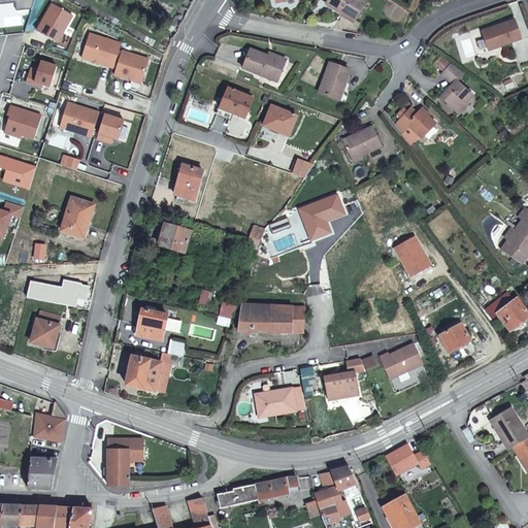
[(26,0),(0,0),(0,4),(17,3),(18,11),(27,10),(26,0)]
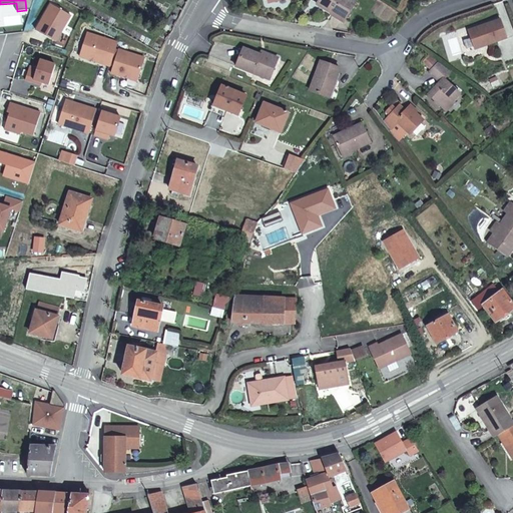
[(31,10),(33,0),(25,0),(26,10),(31,10)]
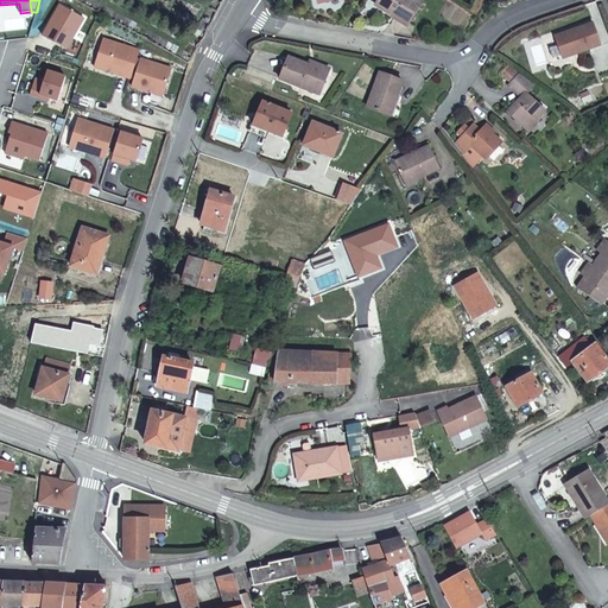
[(422,5),(415,0),(379,0),(375,7),(393,18),(394,17),(409,25),(422,5)]
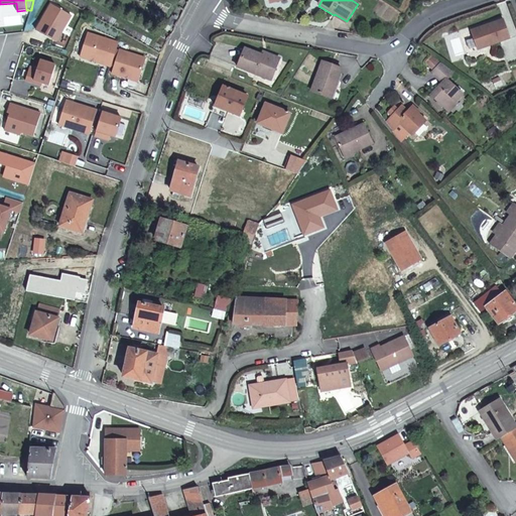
[(72,17),(51,6),(36,32),(56,43),(72,17)]
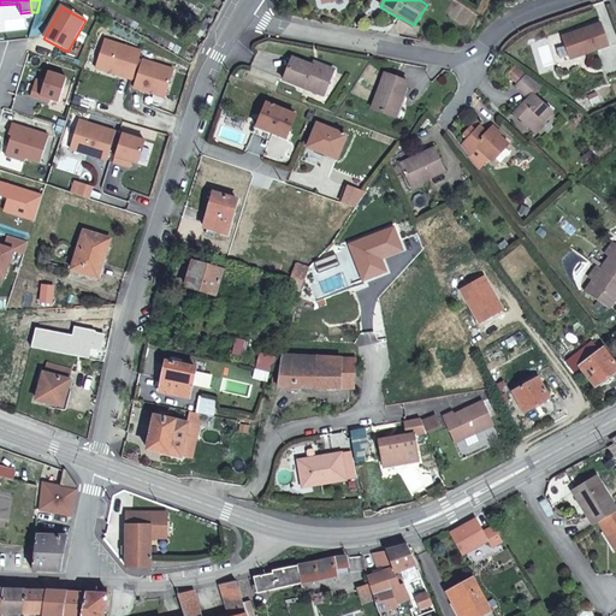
[(564,52),(582,45),(582,48),(604,41),(596,17),(556,31),(564,52)]
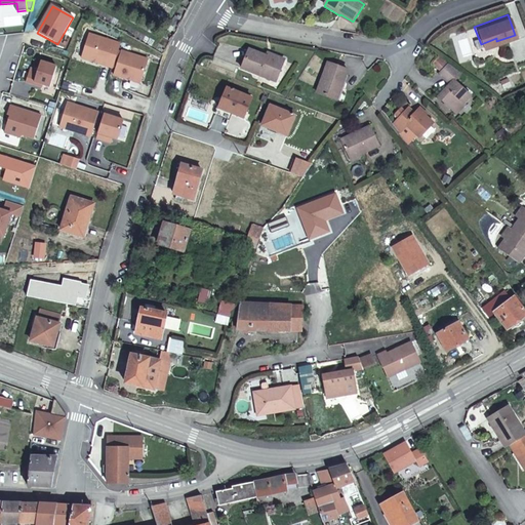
[(82,58),(113,68),(121,44),(89,34),(82,58)]
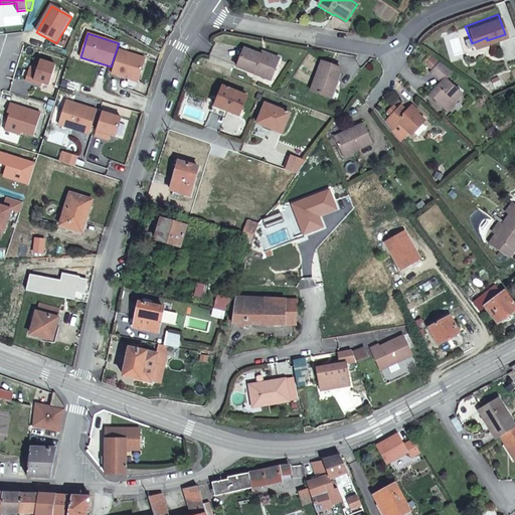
[(120,50),(112,73),(139,81),(146,58),(120,50)]
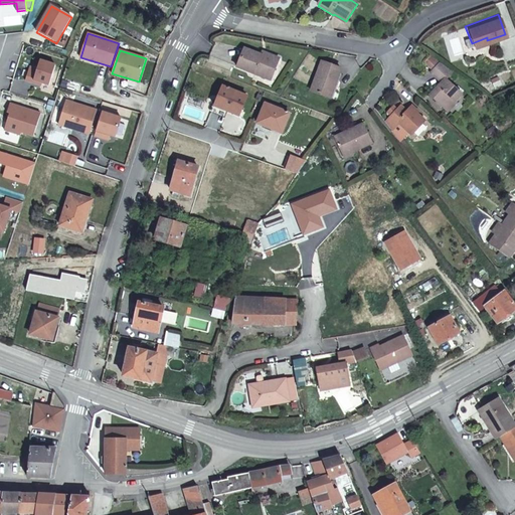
[(236,68),(268,79),(273,65),(276,67),(280,59),(265,53),(263,57),(260,56),(243,50),(236,68)]
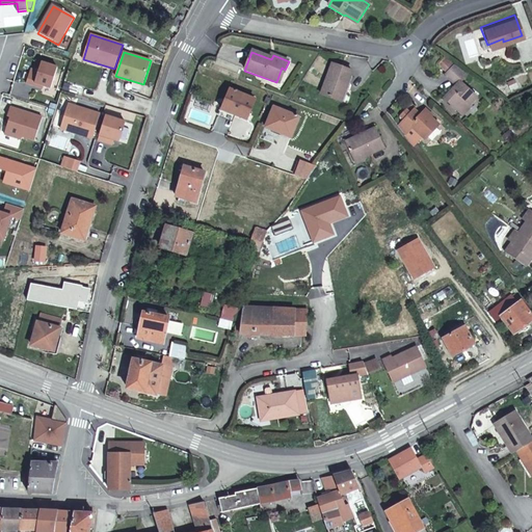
[(458,80),(464,72),(457,67),(452,61),(442,55),(436,62),(446,70),(443,73),(455,82),(445,97),(461,113),(475,95),(458,80)]
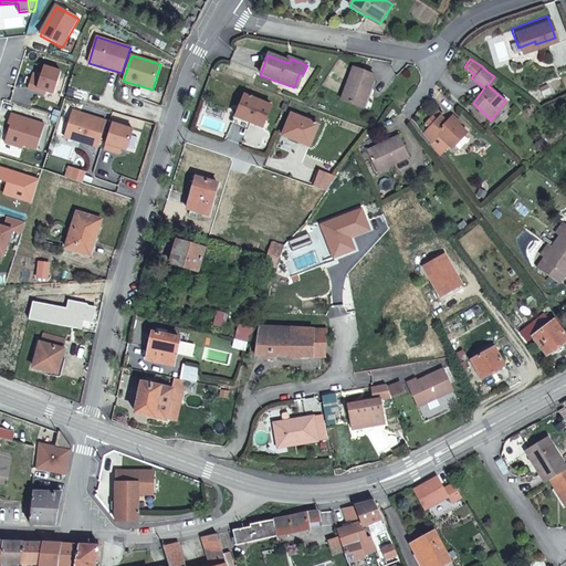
[(48,93),(55,95),(63,73),(46,66),(42,76),(34,73),(29,88),(38,92),(39,90),(48,93)]
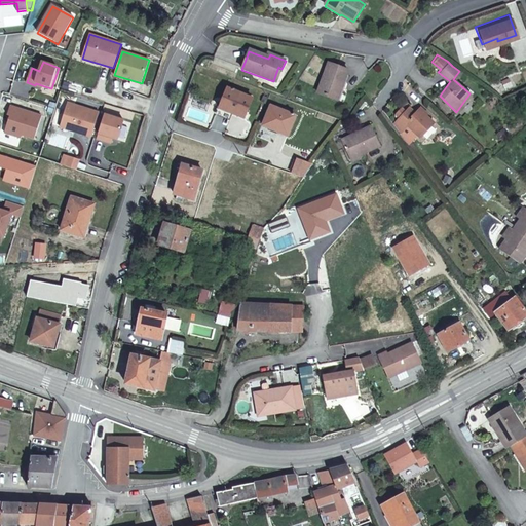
[(349,69),(329,62),(318,92),(337,99),(341,87),(343,87),(349,69)]
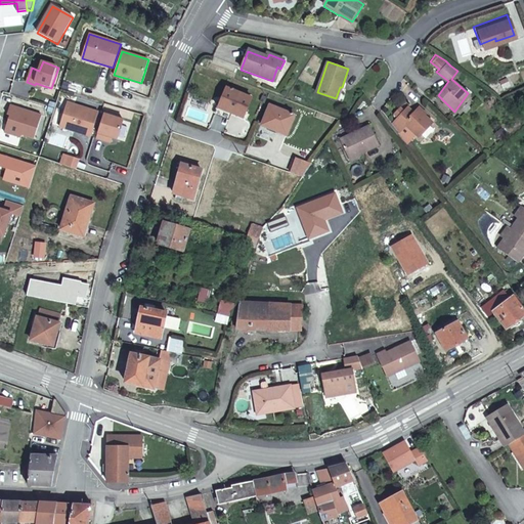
[(277,67),(272,81),(276,82),(280,69),(277,67)]
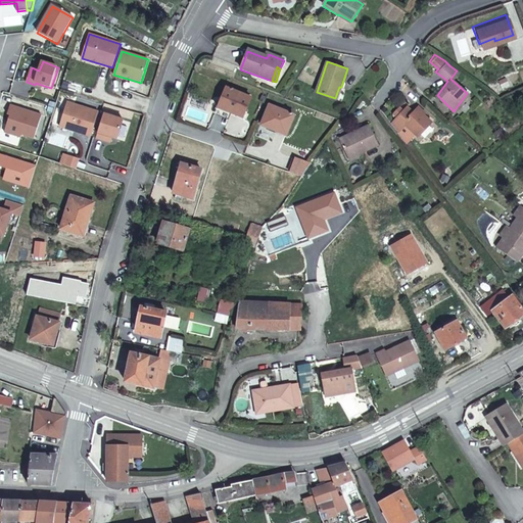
[(249,97),(225,88),(218,107),(242,116),(249,97)]
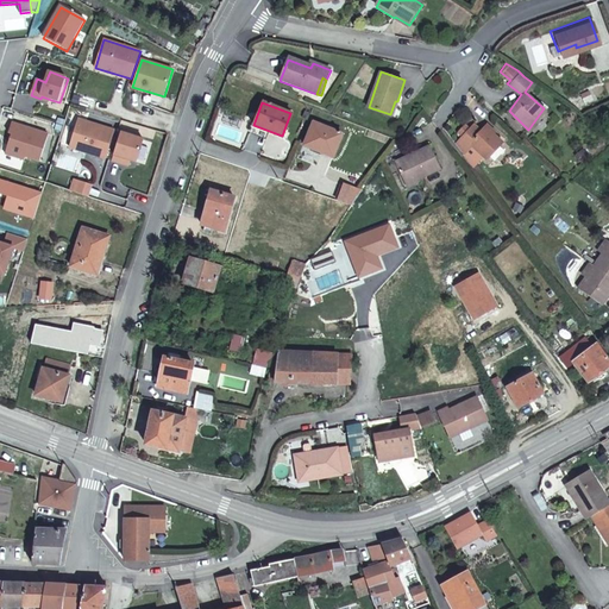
[(106,158),(115,131),(79,119),(70,148),(106,158)]
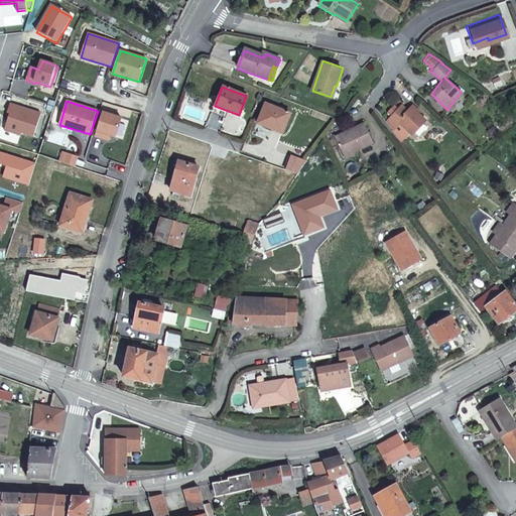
[(289,112),(264,102),(257,122),(282,131),(289,112)]
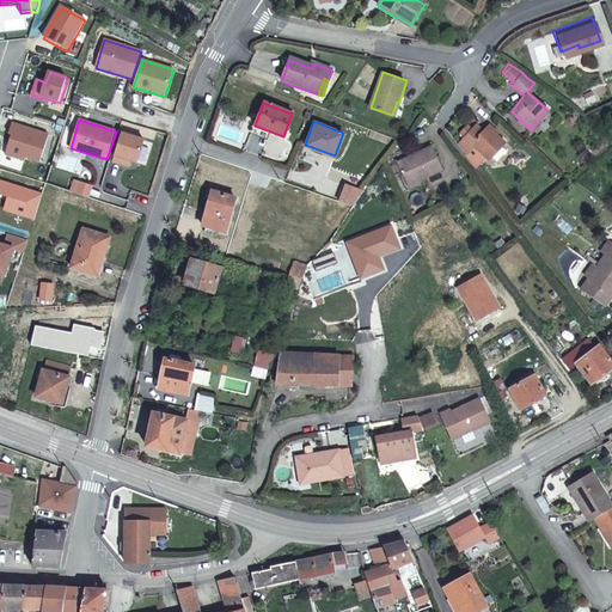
[(48,134),(12,122),(8,133),(11,134),(5,154),(24,160),(25,157),(40,161),(48,134)]
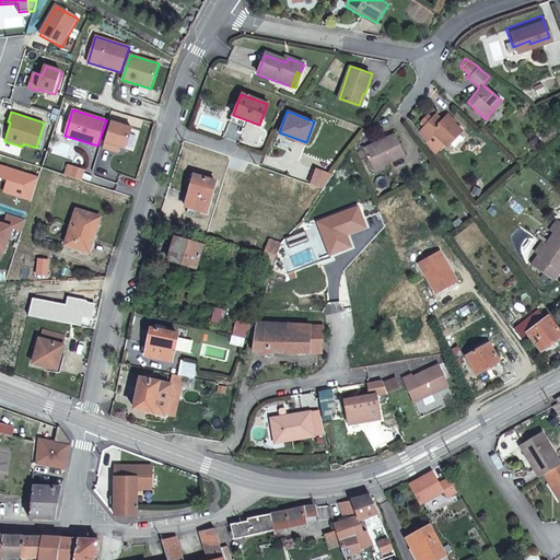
[(427,127),(420,133),(428,143),(435,135),(450,147),(464,131),(448,117),(444,121),(436,116),(431,121),(427,127)]
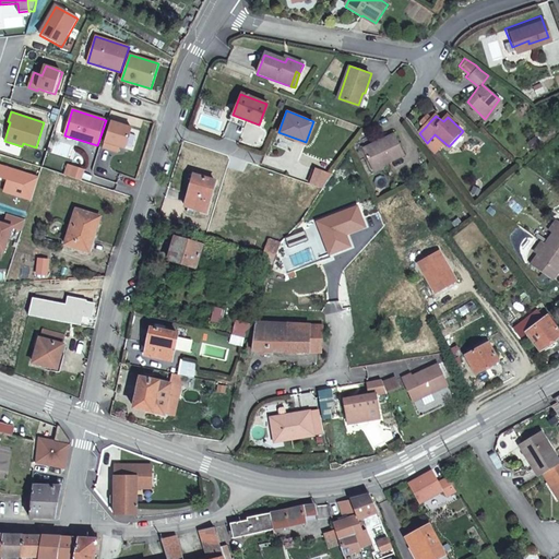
[(420,122),(426,127),(430,121),(426,116),(420,122)]
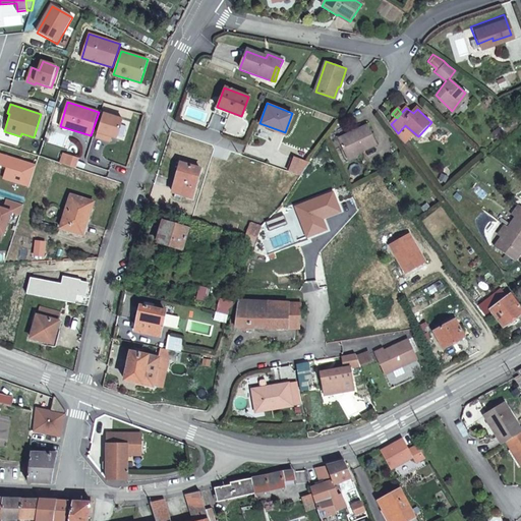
[(104,113),(97,137),(105,139),(106,135),(112,137),(117,138),(123,119),(104,113)]
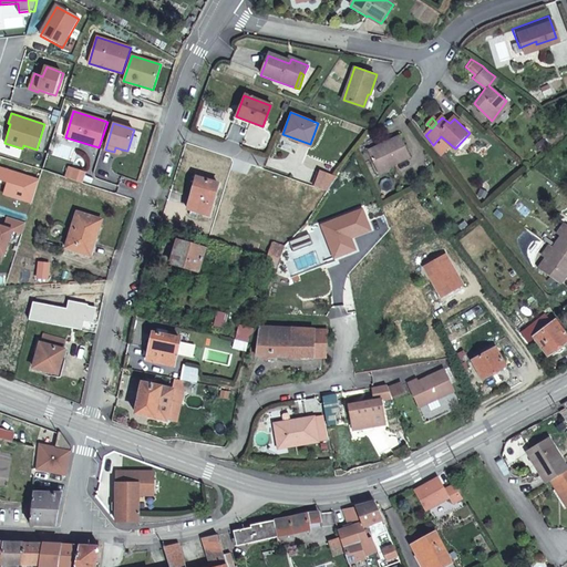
[(399,137),(382,145),(369,153),(379,173),(410,158),(399,137)]
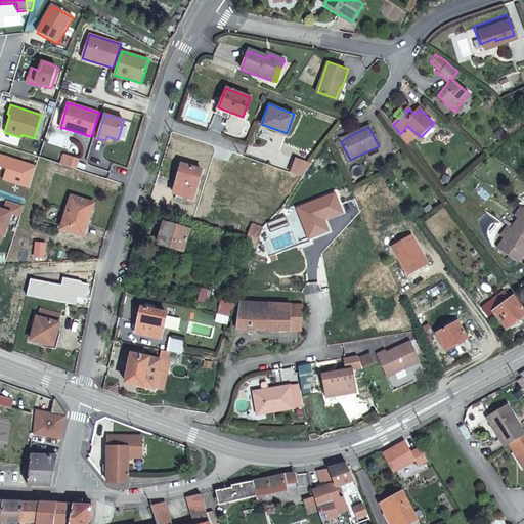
[(29,187),(36,166),(0,155),(0,166),(7,168),(3,179),(29,187)]
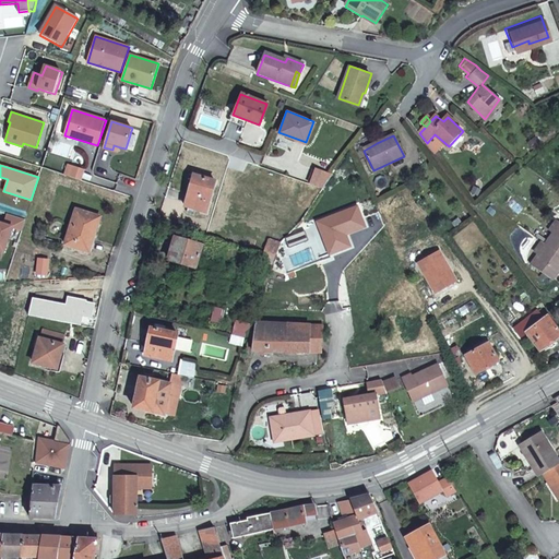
[(84,170),(73,166),(70,177),(81,180),(84,170)]
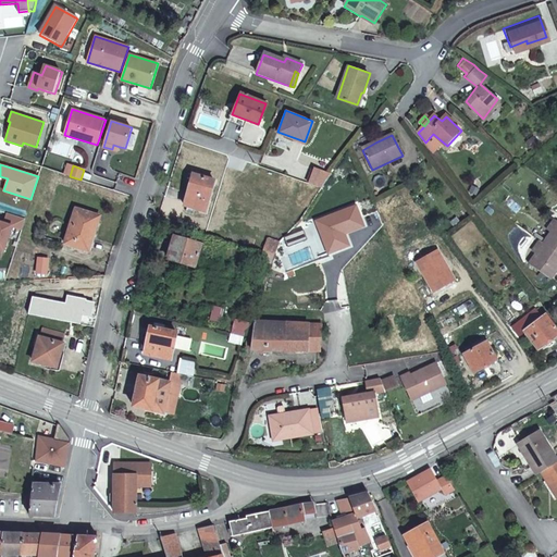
[(316,168),(310,183),(324,187),(333,174),(316,168)]
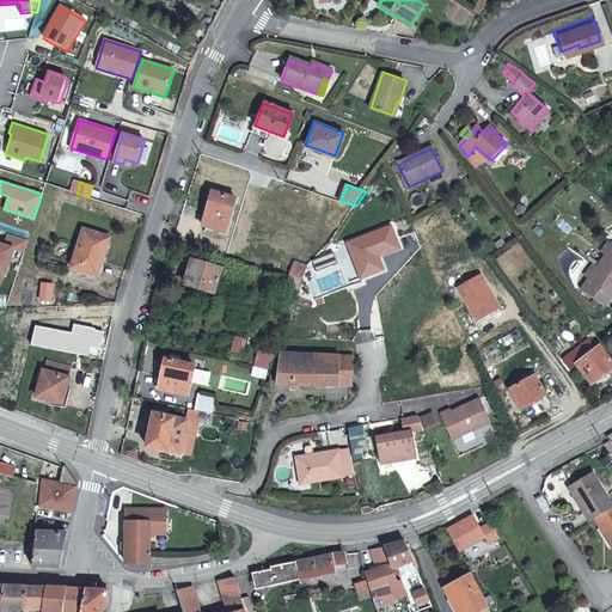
[(236,199),(214,193),(202,227),(224,234),(236,199)]
